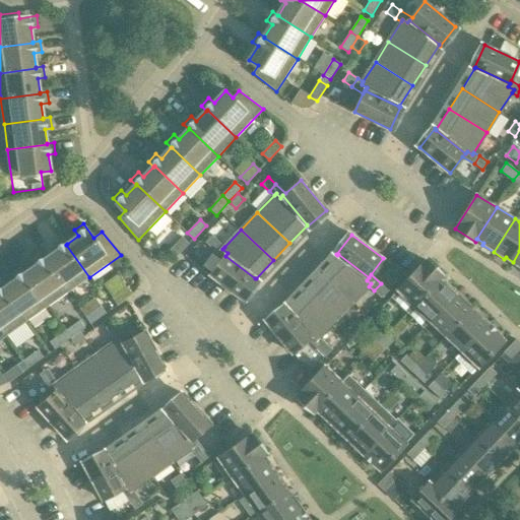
[(213,250),(219,243),(212,236),(205,243),(213,250)]
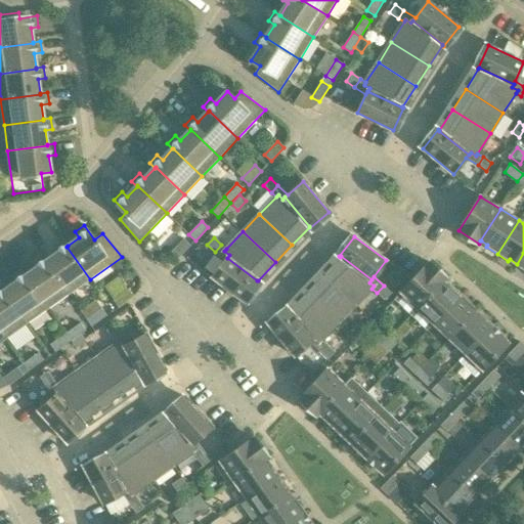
[(58,253),(46,261),(45,261),(69,294),(90,279),(67,247),(68,246),(63,239),(54,247),(58,253)]
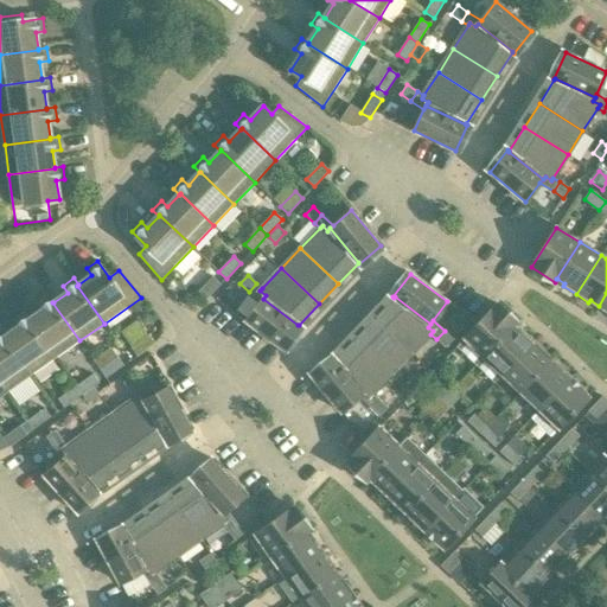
[(205,300),(221,285),(212,278),(198,293),(205,300)]
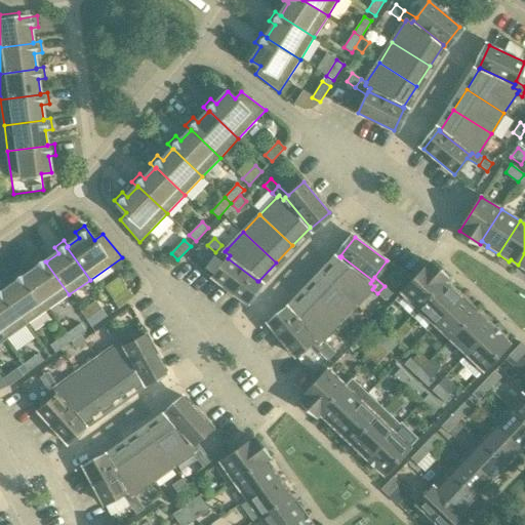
[(221,245),(215,252),(225,261),(212,278),(244,301),(259,281),(258,281),(257,281),(228,258),(230,255),(225,251),(227,249),(221,245)]
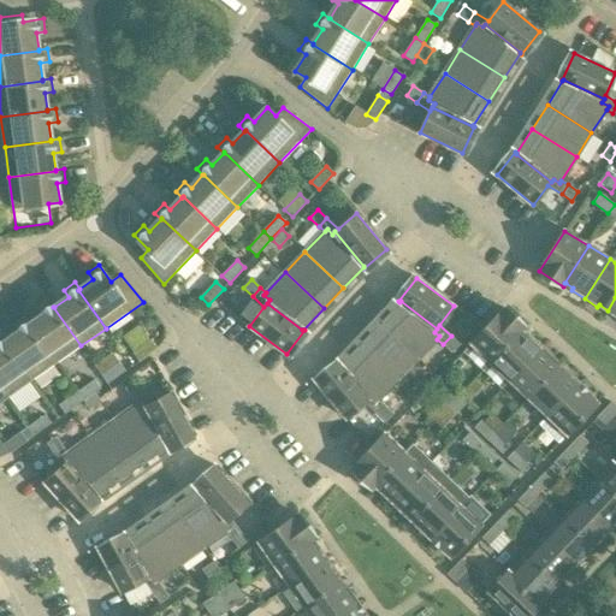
[(43,314),(30,324),(29,325),(55,363),(81,345),(53,307),(54,307),(49,300),(39,307),(43,314)]
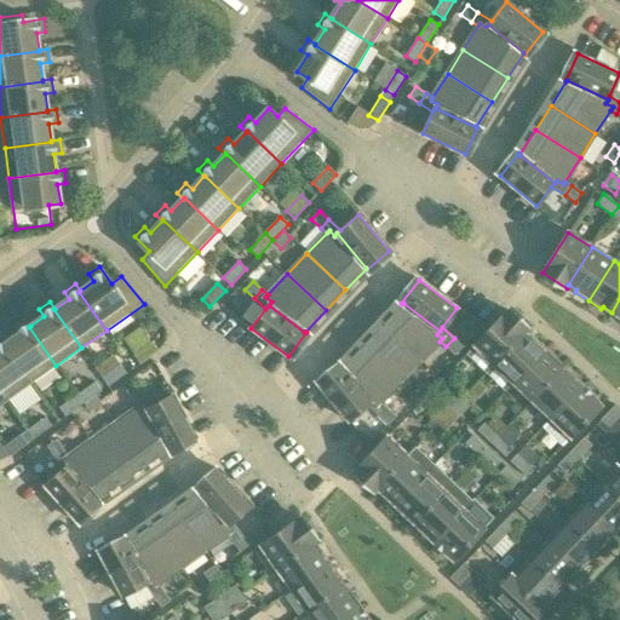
[(403,303),(402,304),(382,326),(420,362),(440,342),(442,338),(437,334),(440,331),(403,303)]
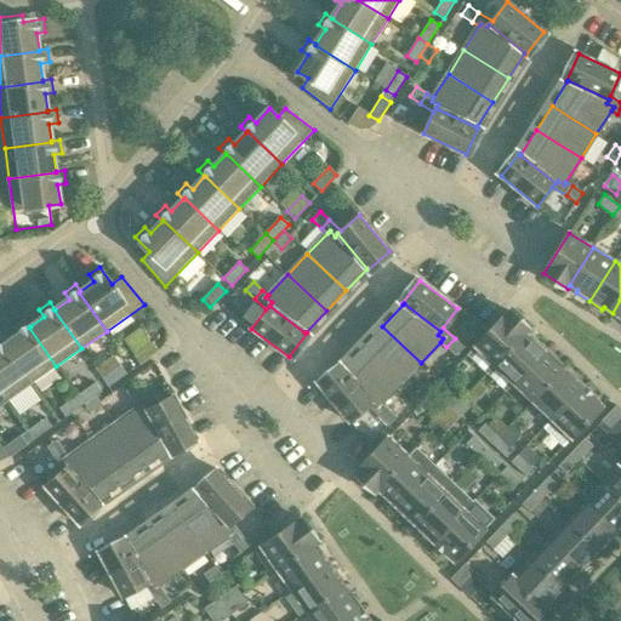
[(508,311),(476,346),(467,354),(486,374),(525,332),(527,334),(530,331),(508,311)]
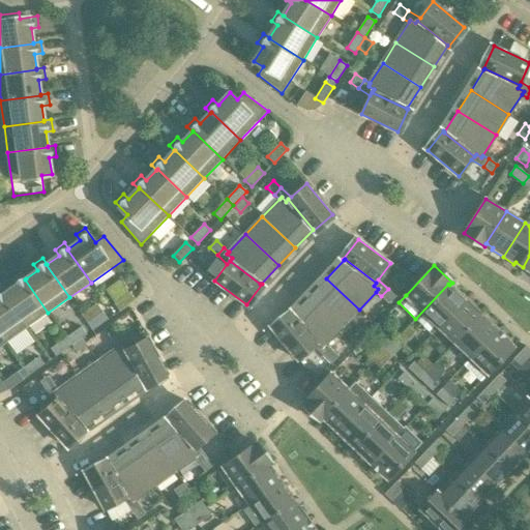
[(17,286),(4,294),(3,295),(27,328),(48,313),(25,280),(26,278),(21,273),(12,280),(17,286)]
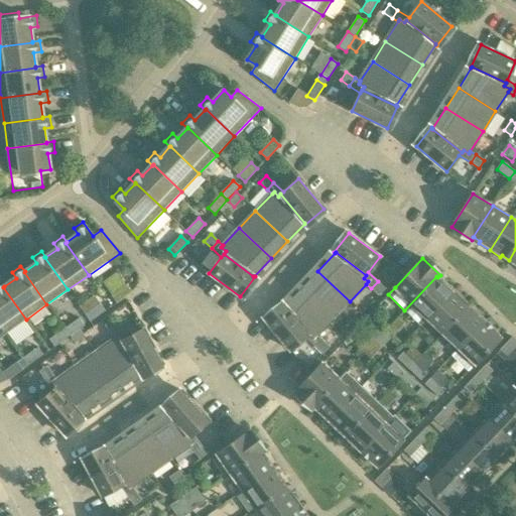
[(350,301),(317,271),(301,287),(334,318),(350,301)]
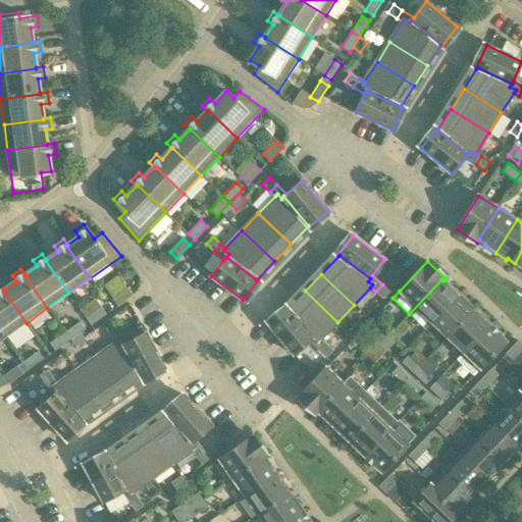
[(441,279),(409,314),(425,329),(432,322),(460,294),(450,284),(449,286),(442,280),(441,279)]
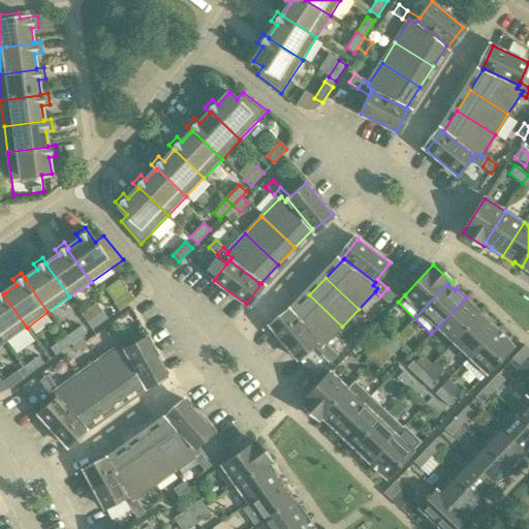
[(0,334),(5,342),(27,328),(3,294),(4,293),(0,287),(0,334)]
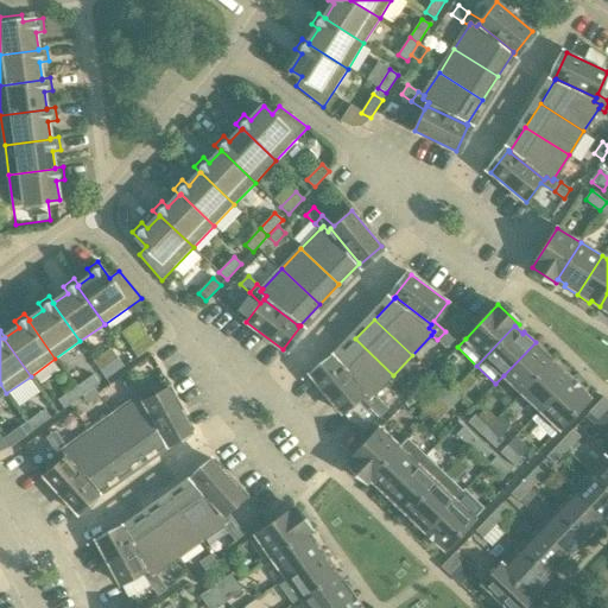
[(454,340),(445,331),(437,340),(445,348),(454,340)]
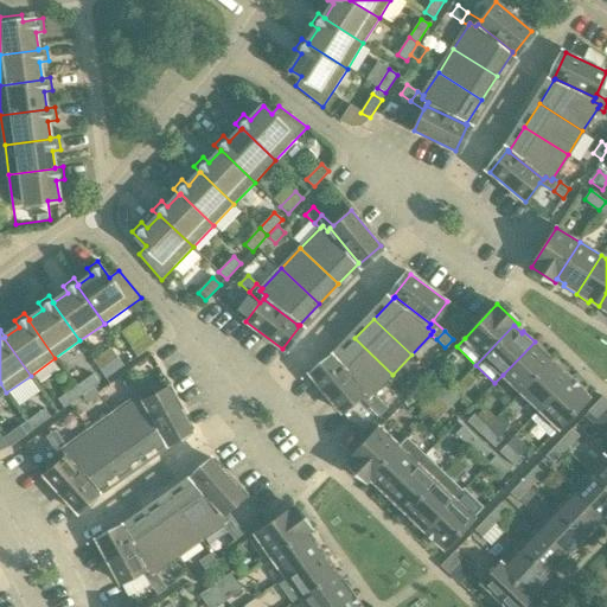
[(136,356),(154,344),(148,336),(131,347),(136,356)]
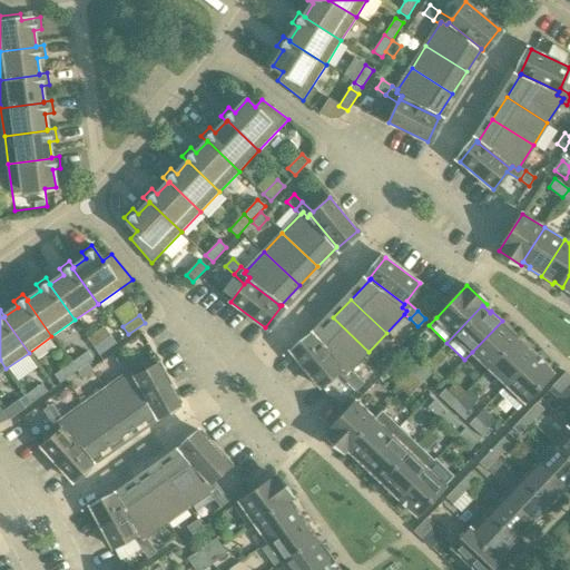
[(333,317),(315,337),(314,337),(341,370),(344,367),(349,373),(351,370),(369,352),(333,317)]
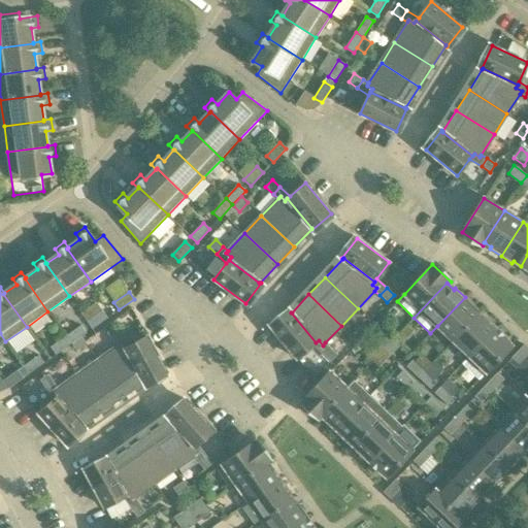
[(474,305),(465,297),(437,326),(453,341),(480,314),(472,307),(474,305)]
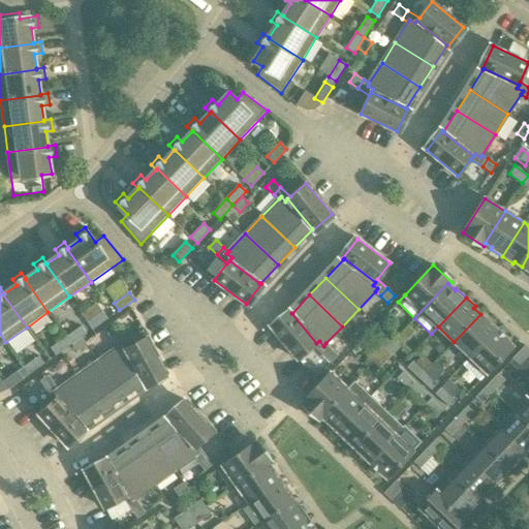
[(92,330),(107,318),(102,311),(87,322),(92,330)]
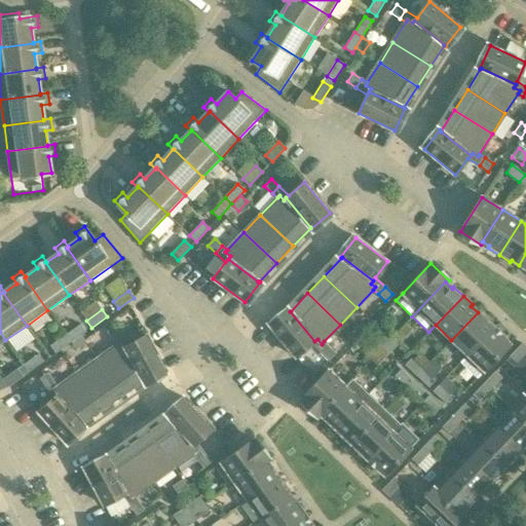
[(290,311),(291,311),(290,310),(270,327),(296,358),(311,344),(322,353),(329,346),(324,341),(322,344),(317,339),(314,341),(290,311)]
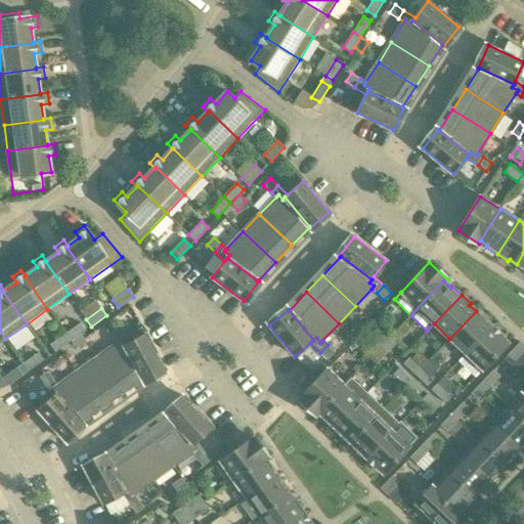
[(482,317),(476,311),(449,339),(466,354),(493,324),(484,316),(482,317)]
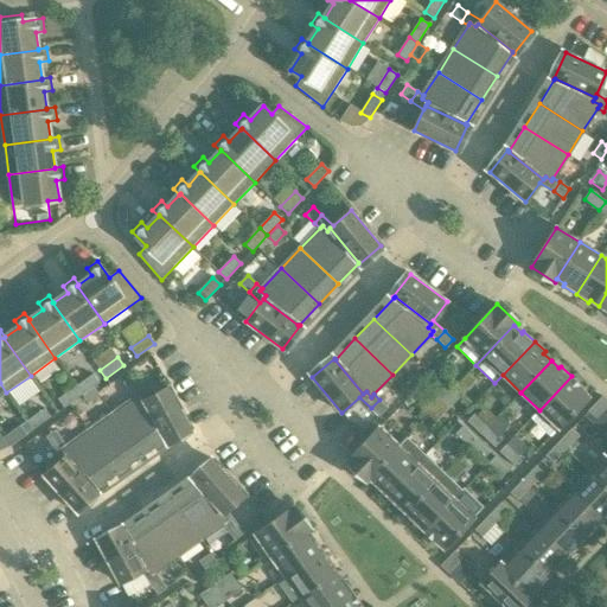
[(76,387),(82,395),(100,383),(93,375),(76,387)]
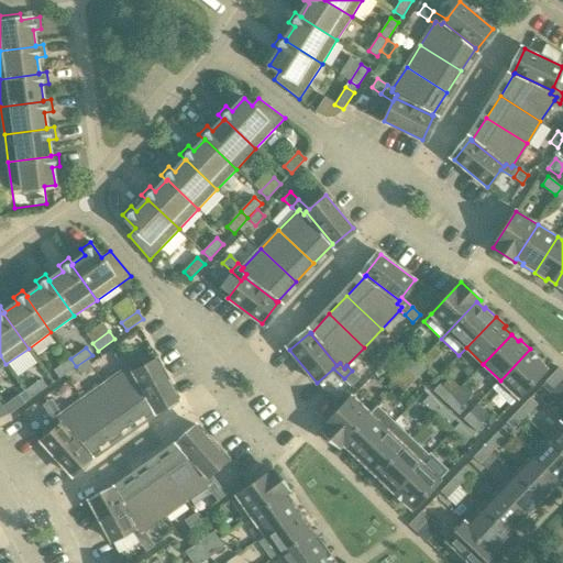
[(121,364),(130,359),(123,349),(114,354),(121,364)]
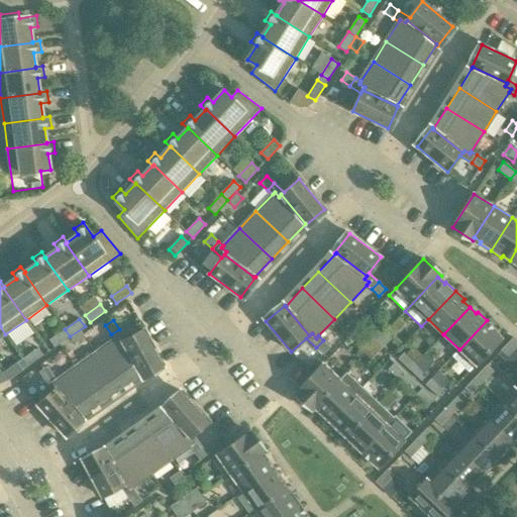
[(350,334),(359,326),(352,320),(344,328),(350,334)]
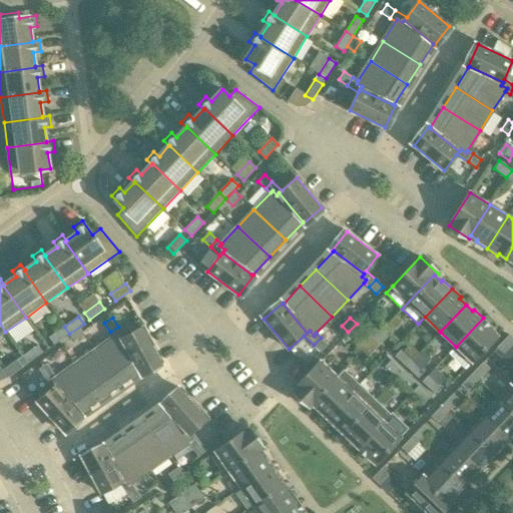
[(456,347),(449,354),(465,370),(498,336),(490,329),(492,327),(483,318),(456,347)]
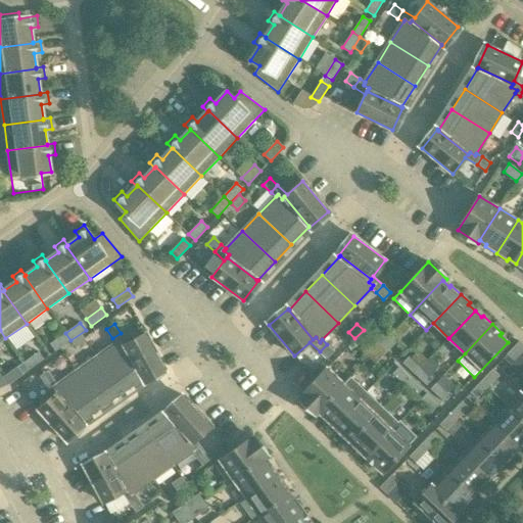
[(385,328),(374,339),(380,346),(391,334),(385,328)]
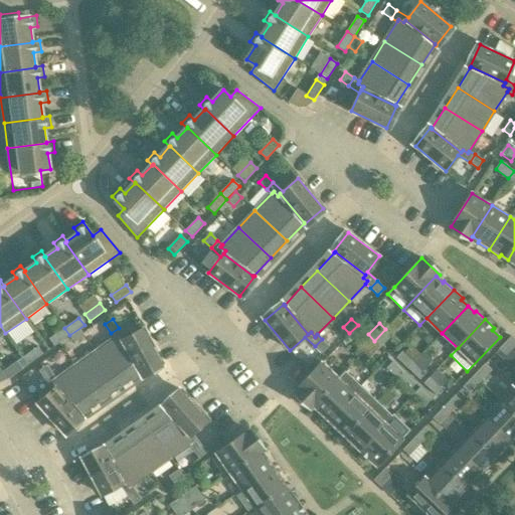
[(69,335),(64,328),(49,339),(54,346),(69,335)]
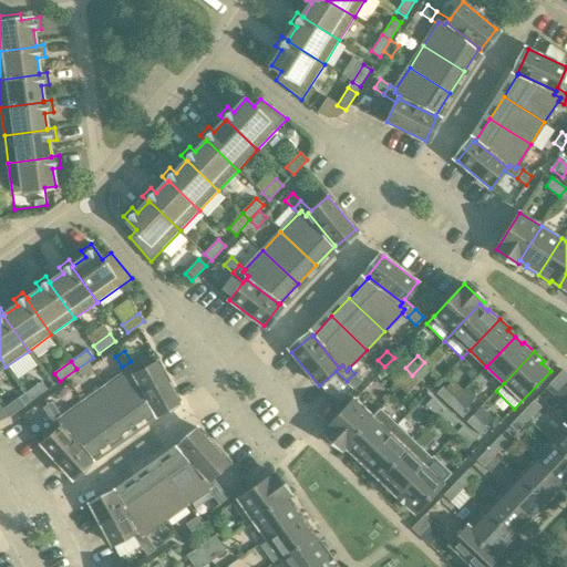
[(83,377),(93,370),(88,361),(78,369),(83,377)]
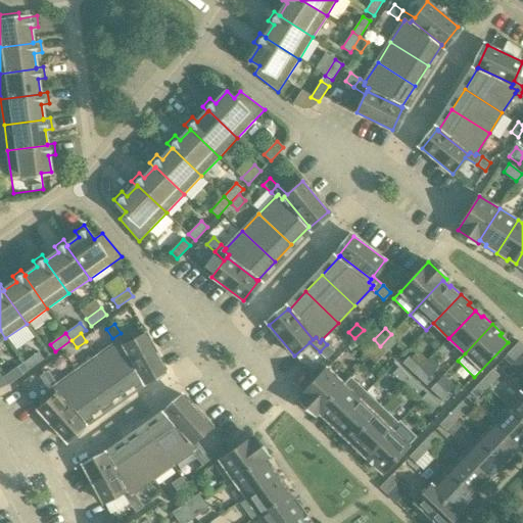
[(121,333),(112,338),(116,343),(119,342),(122,346),(125,345),(143,379),(142,379),(143,380),(164,369),(146,334),(128,343),(121,333)]
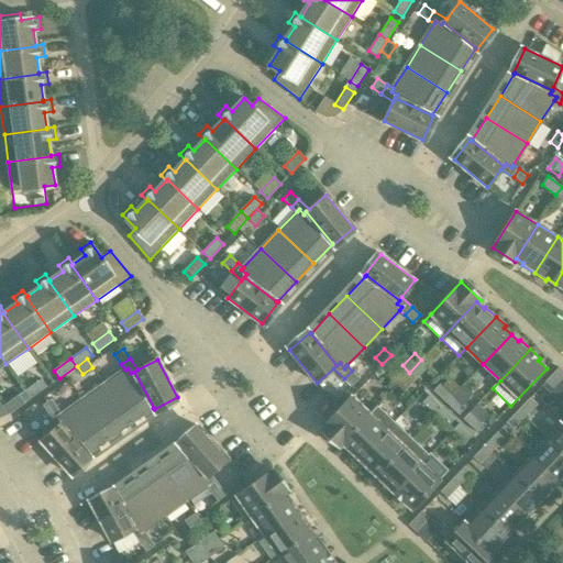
[(421,360),(409,373),(416,378),(428,366),(421,360)]
